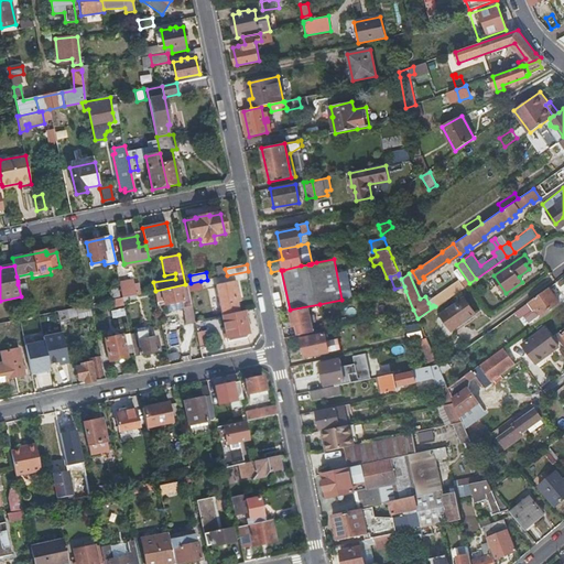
[(120,283),(123,299),(138,295),(134,280),(120,283)]
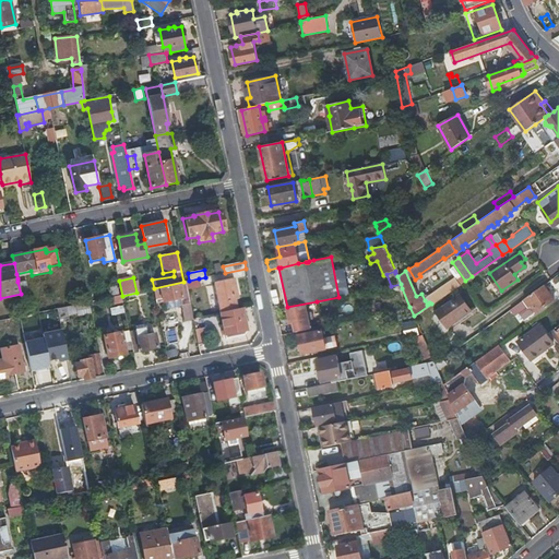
[(429,302),(431,304),(460,284),(455,277),(427,296),(428,299),(429,302)]
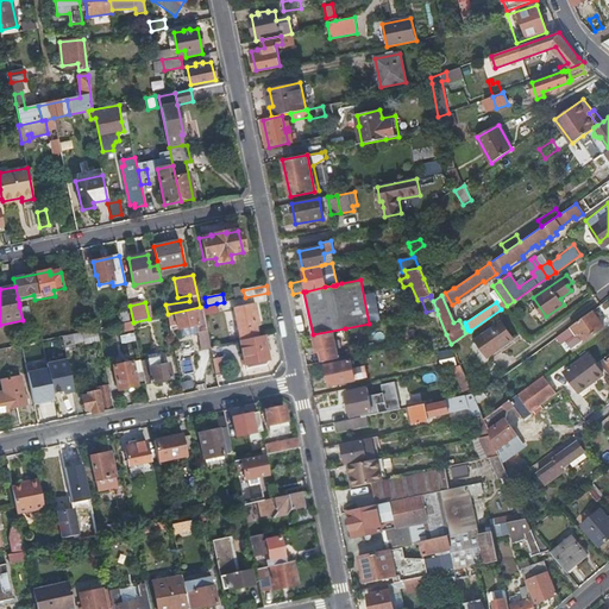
[(206,306),(202,307),(205,316),(219,313),(217,303),(206,306)]
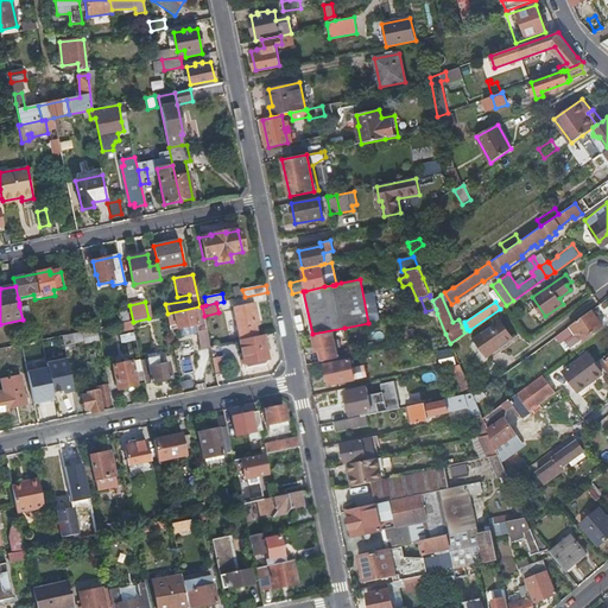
[(240,341),(258,336),(255,323),(258,322),(254,304),(233,309),(240,341)]
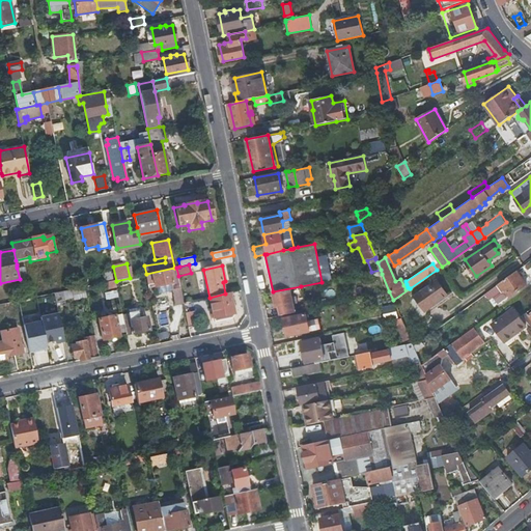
[(17,268),(20,279),(21,286),(29,284),(25,267),(17,268)]
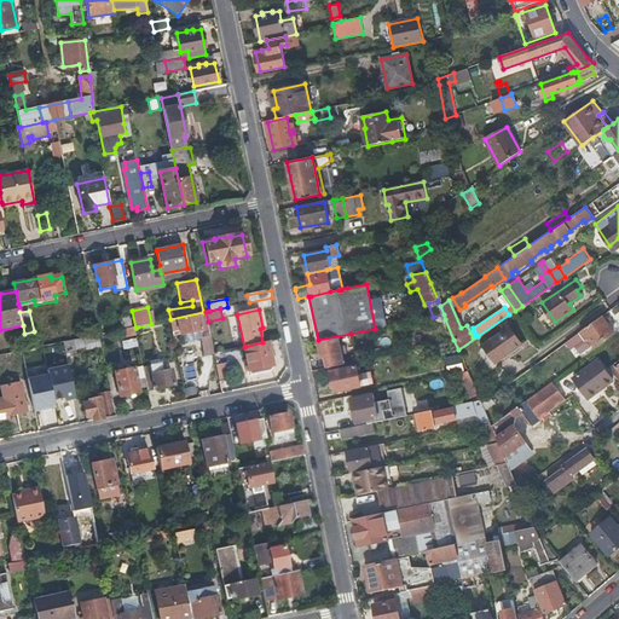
[(208,322),(206,312),(203,312),(171,319),(172,327),(174,337),(200,331),(204,358),(214,356),(214,353),(210,339),(208,322)]
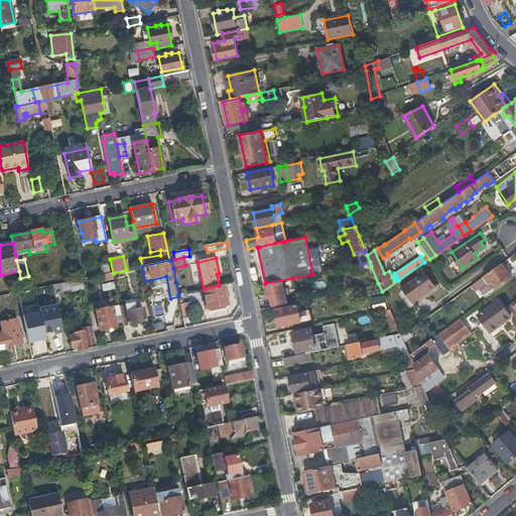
[(510,276),(501,263),(470,286),(473,291),(485,282),(487,285),(490,283),(494,288),(510,276)]
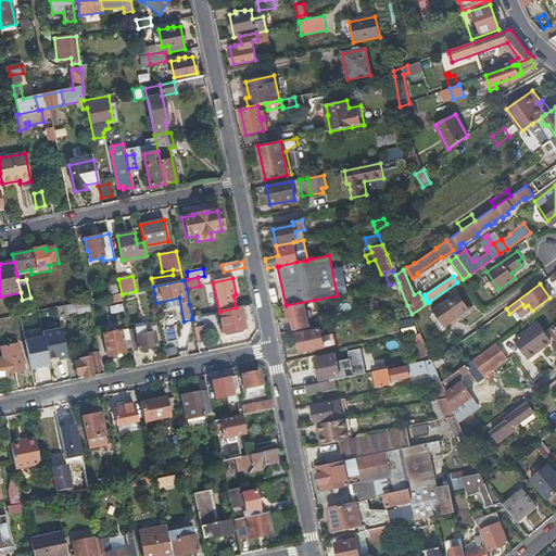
[(434,308),(445,325),(464,313),(459,306),(465,302),(457,292),(434,308)]
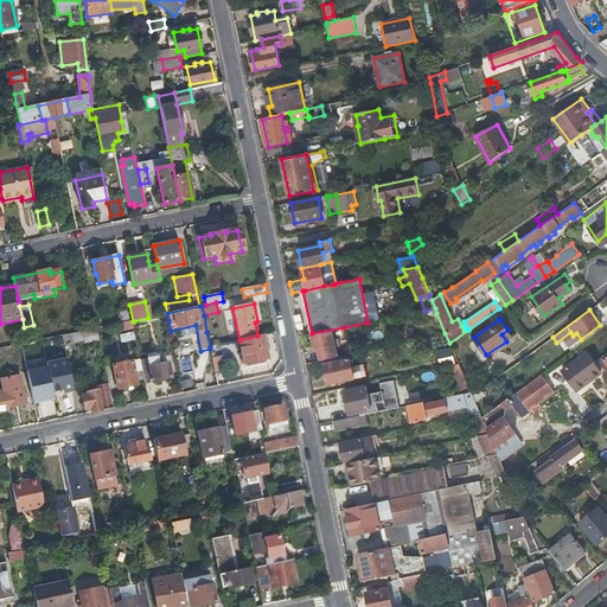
[(119,324),(117,324),(119,331),(134,327),(133,321),(119,324)]
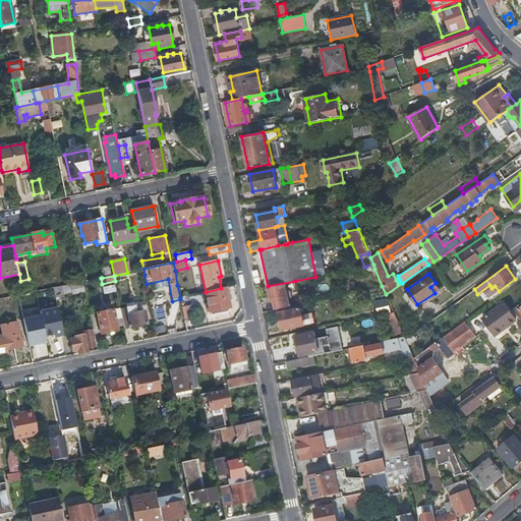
[(268,286),(263,287),(264,295),(270,294),(271,301),(274,301),(276,309),(290,306),(287,288),(296,286),(295,281),(268,286)]
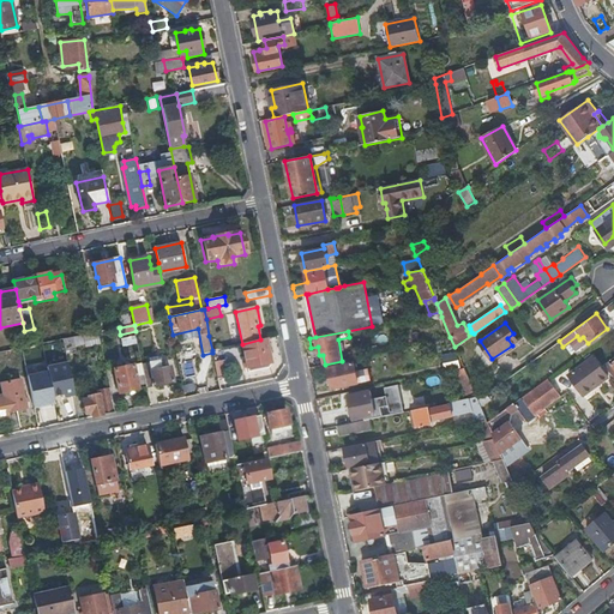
[(101,344),(98,332),(83,335),(86,345),(86,347),(101,344)]
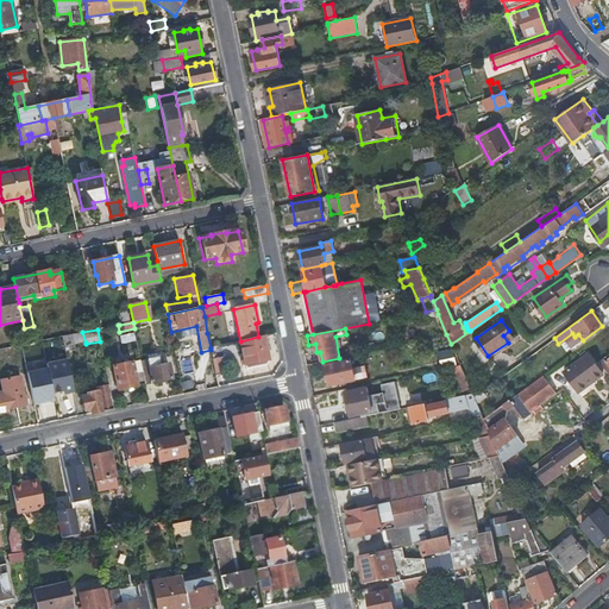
[(86,343),(82,332),(73,334),(74,344),(86,343)]
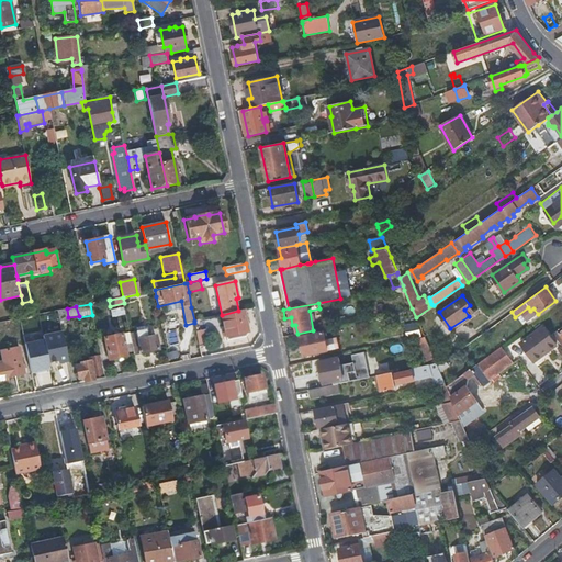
[(68,317),(67,308),(58,311),(59,317),(60,325),(69,323),(68,317)]
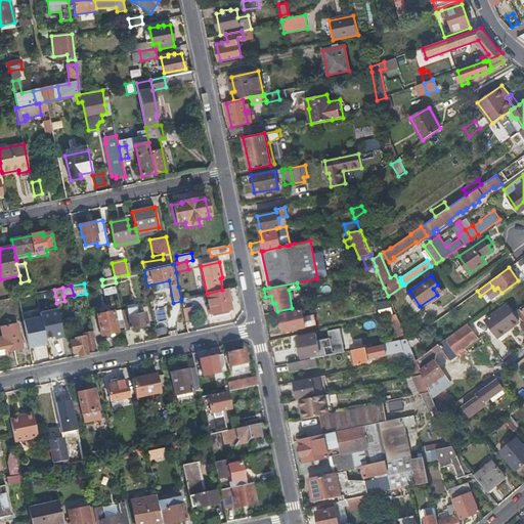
[(232,310),(228,289),(222,290),(207,294),(212,318),(228,315),(232,310)]
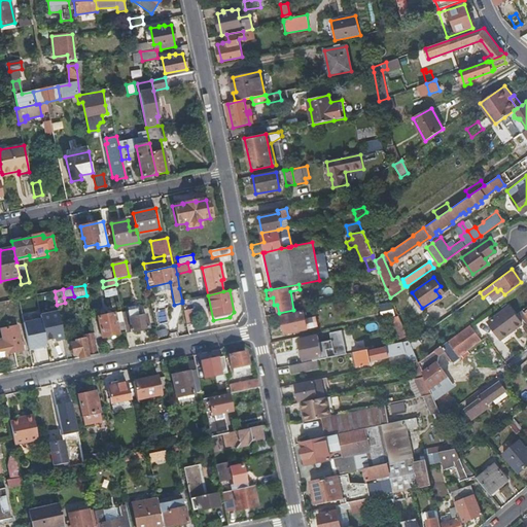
[(56,297),(55,291),(33,295),(36,312),(28,313),(31,328),(38,326),(39,334),(47,332),(48,336),(62,332),(60,322),(58,322),(54,299),(56,297)]
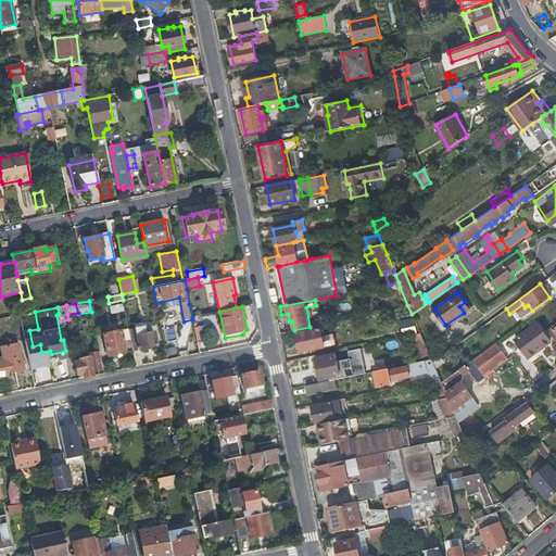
[(402,335),(415,331),(413,319),(399,321),(402,335)]
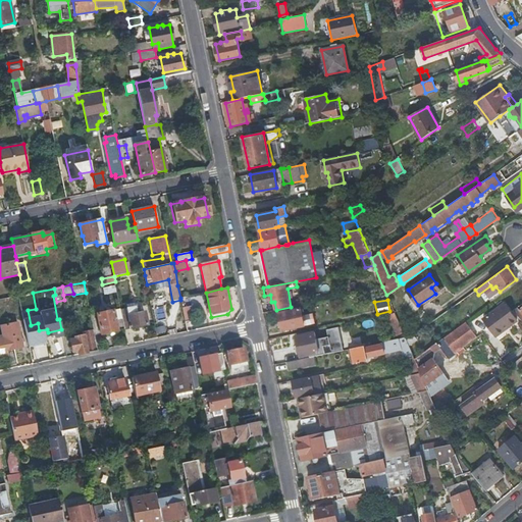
[(492,325),(510,313),(503,303),(481,319),(488,328),(492,325)]
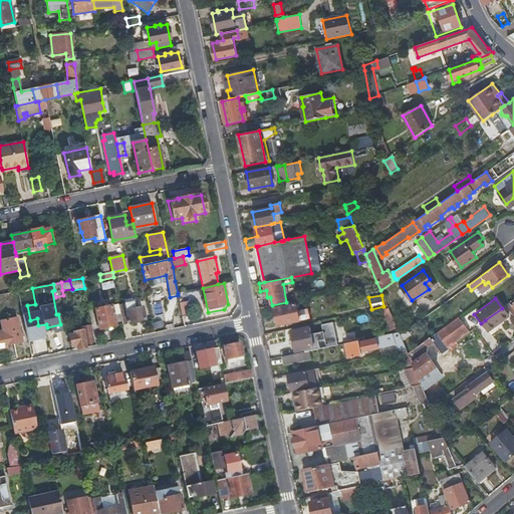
[(162,301),(153,301),(154,313),(163,313),(162,301)]
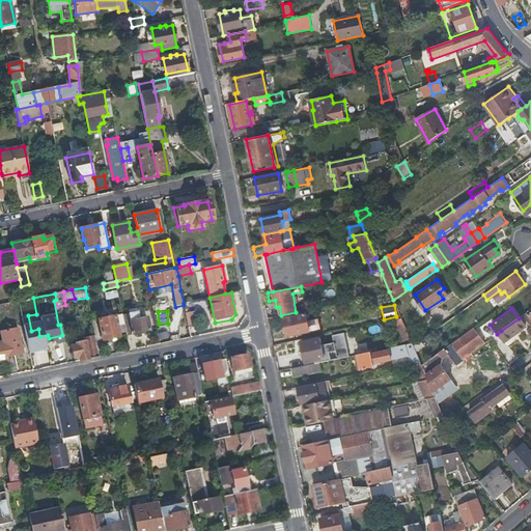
[(131,314),(134,334),(150,330),(148,317),(141,318),(139,312),(130,313),(131,314)]
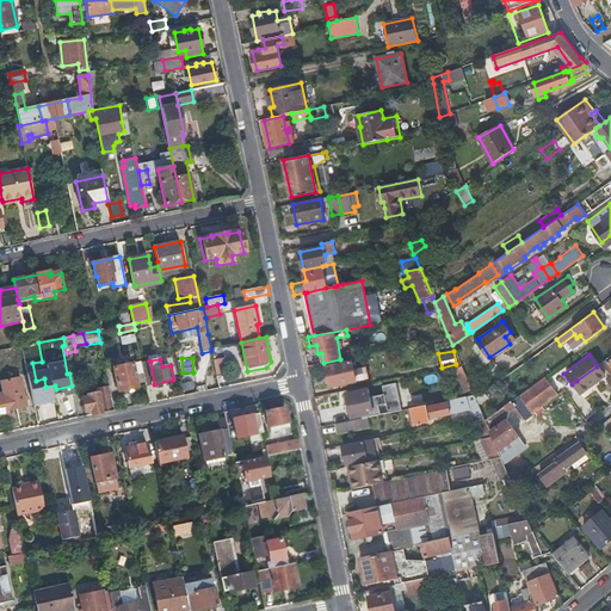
[(214,362),(217,377),(228,375),(226,359),(214,362)]
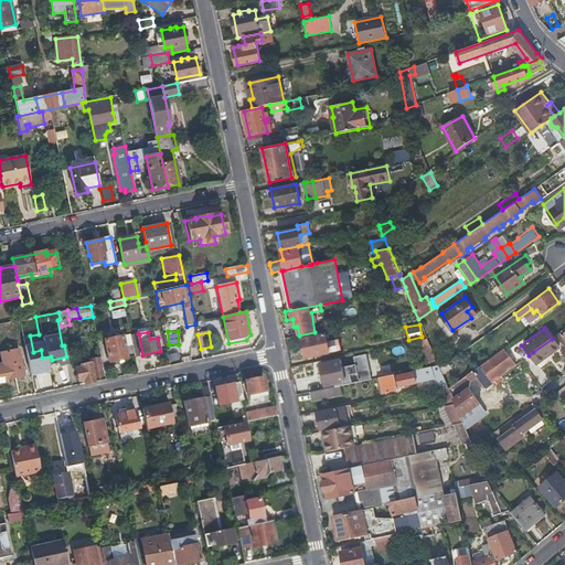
[(130,334),(97,341),(102,358),(103,363),(128,358),(127,356),(135,355),(131,337),(130,334)]
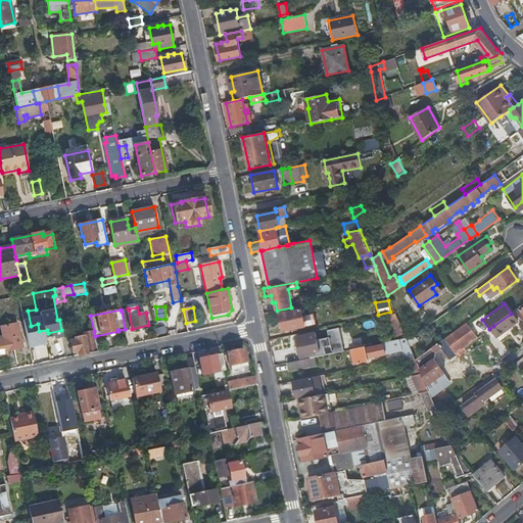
[(125,329),(125,330),(132,329),(129,310),(122,312),(125,329)]
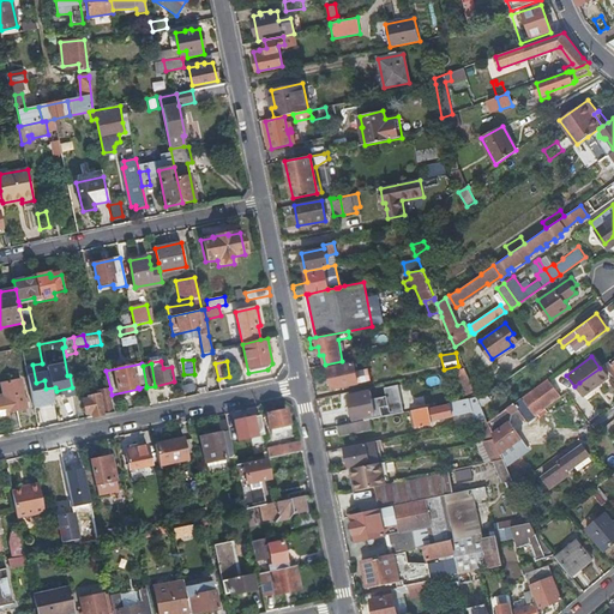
[(329,368),(332,389),(371,380),(368,369),(356,372),(354,363),(329,368)]
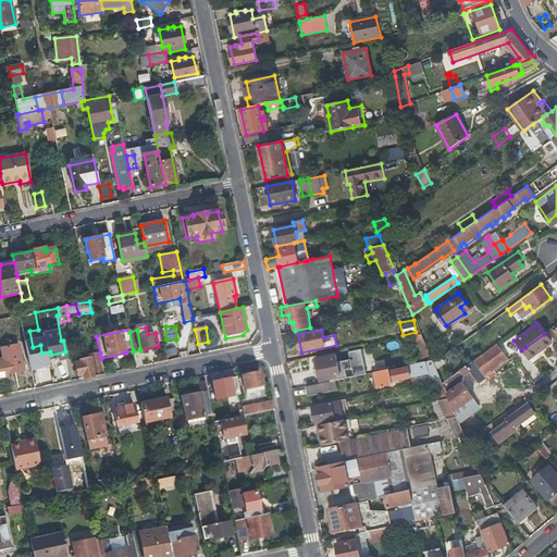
[(510,334),(509,332),(495,343),(496,344),(510,334)]
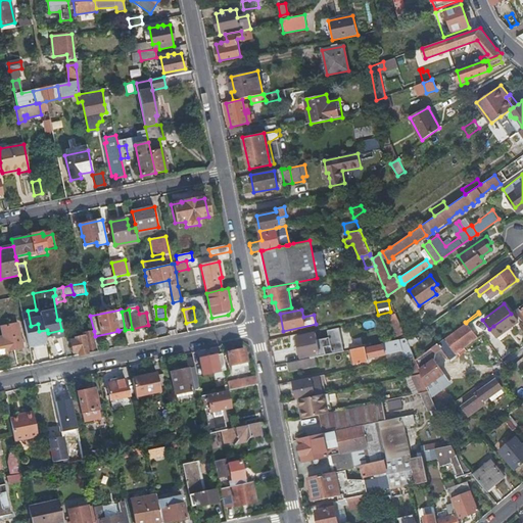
[(394,313),(388,314),(397,335),(403,333),(394,314),(394,313)]
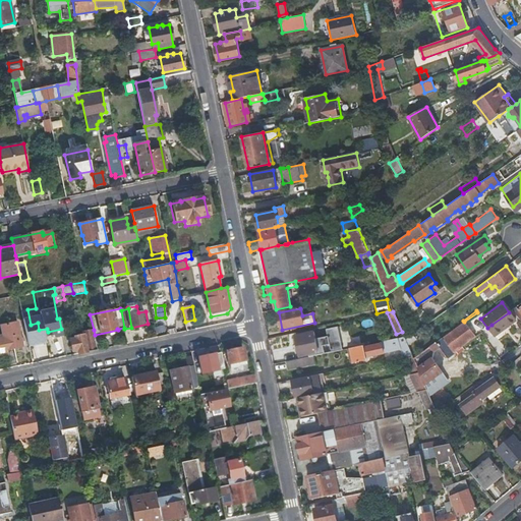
[(515,321),(509,312),(491,325),(487,328),(493,336),(515,321)]
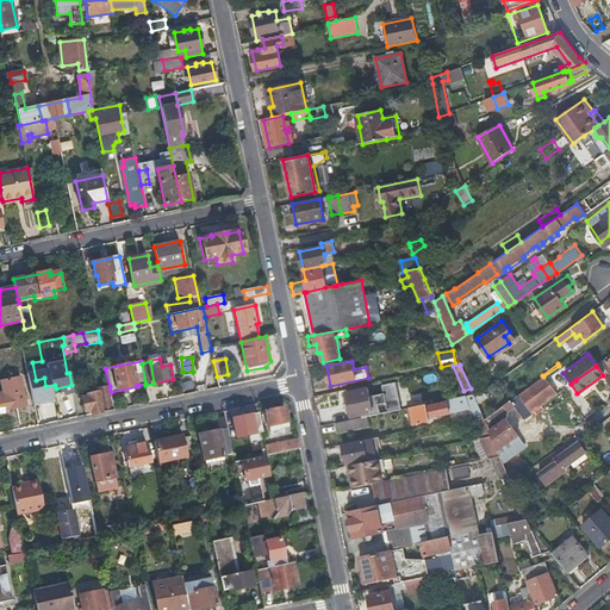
[(542,375),(516,394),(530,414),(555,394),(543,377),(542,375)]
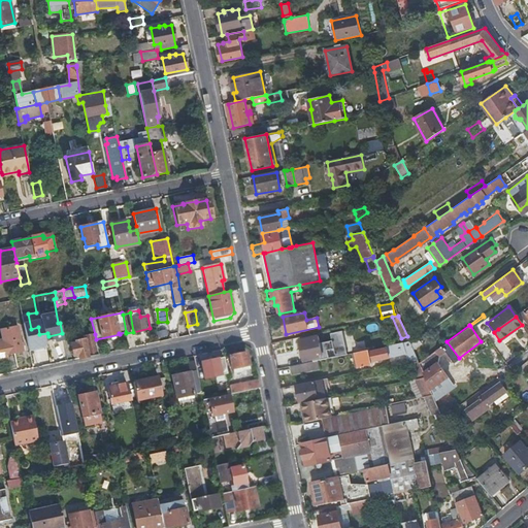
[(7,355),(23,352),(19,327),(2,330),(7,355)]
